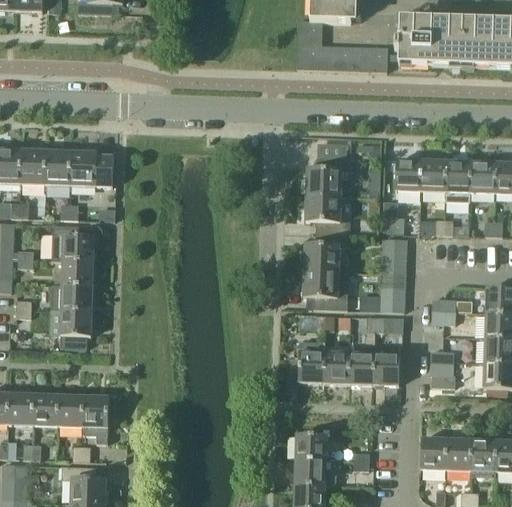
[(0,0),(0,10),(17,11),(17,0),(0,0)]
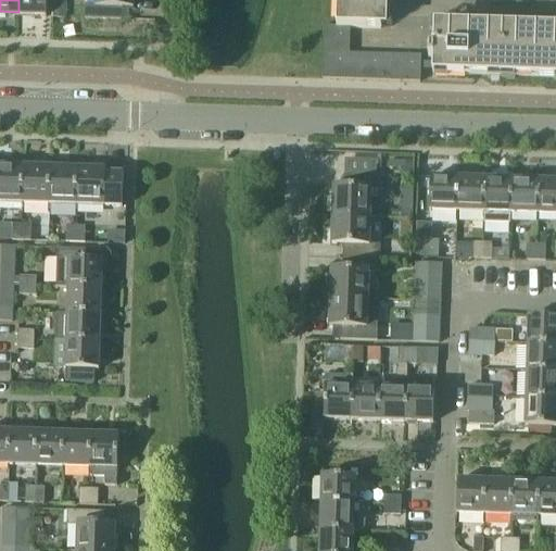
[(19,0),(19,12),(46,13),(46,0),(19,0)]
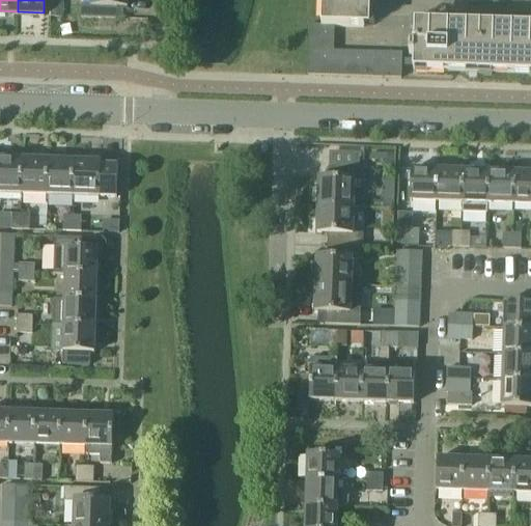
[(51,0),(50,15),(61,15),(62,0),(51,0)]
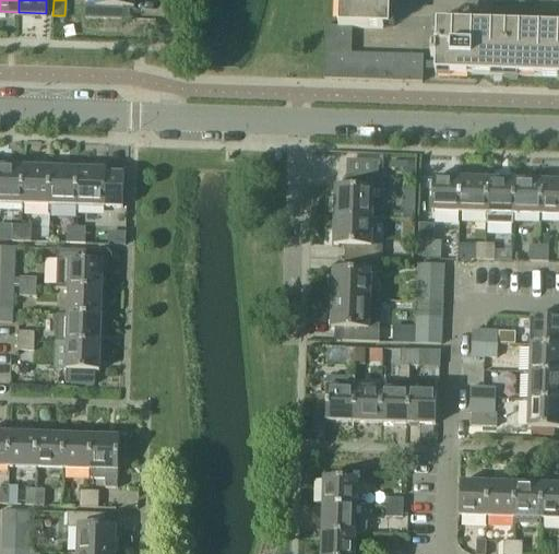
[(95,0),(95,1),(85,1),(84,15),(121,16),(122,3),(133,4),(133,0),(95,0)]
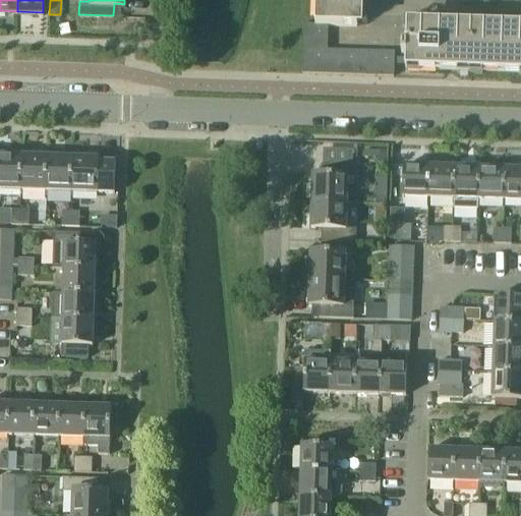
[(301,58),(301,70),(393,73),(393,49),(327,47),(328,21),(356,22),(356,8),(356,0),(315,0),(314,21),(303,21),(301,58)]
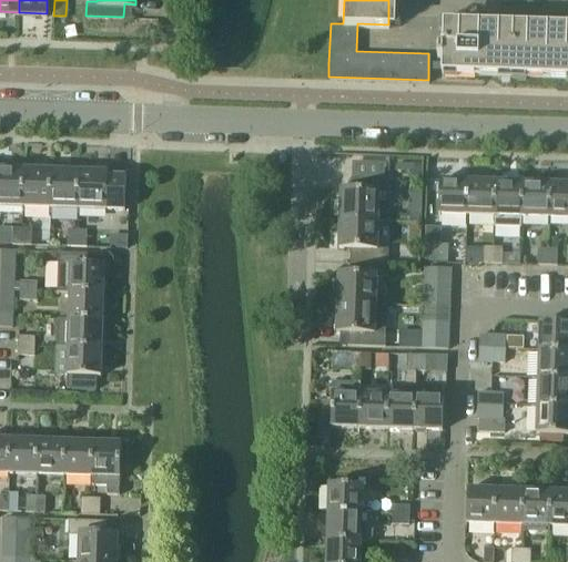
[(150,38),(151,23),(140,22),(140,38),(150,38)]
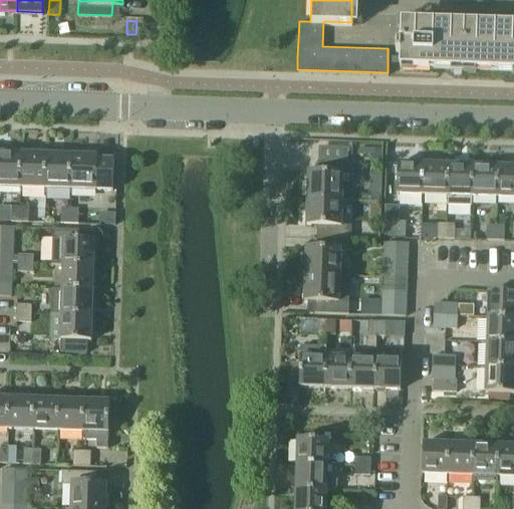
[(396,39),(396,49),(401,49),(400,64),(513,67),(513,27),(401,24),(401,37),(400,37),(400,39),(396,39)]
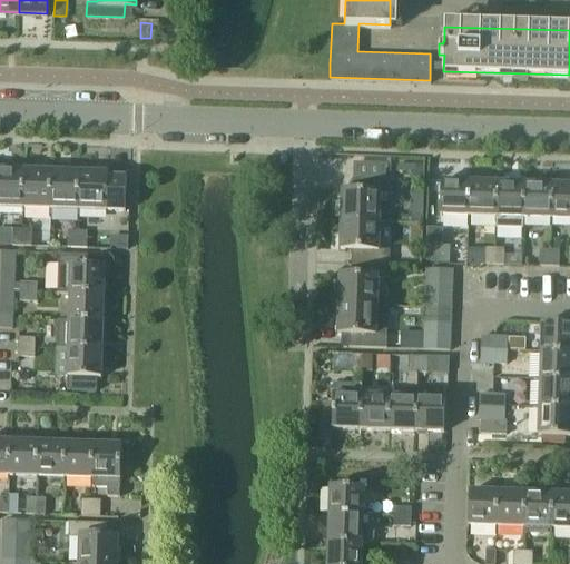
[(0,204),(22,205),(23,167),(15,167),(15,164),(0,162),(0,204)]
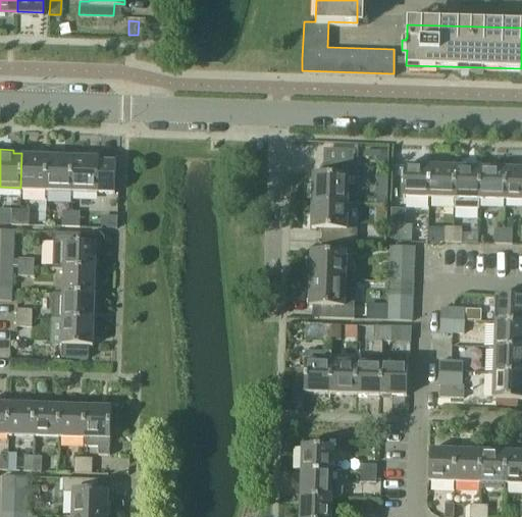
[(45,189),(47,154),(38,153),(38,150),(22,150),(22,153),(21,153),(20,188),(45,189)]
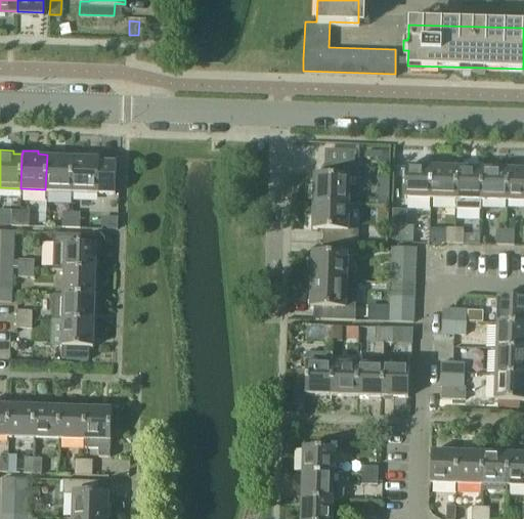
[(71,190),(73,156),(63,155),(63,152),(48,152),(48,155),(47,155),(45,189),(71,190)]
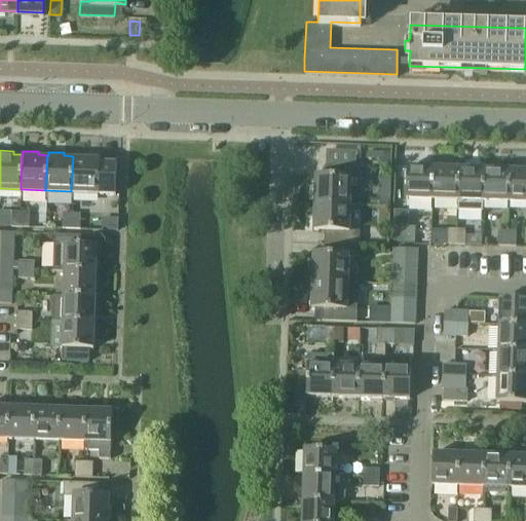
[(73,156),(71,191),(115,192),(116,157),(89,156),(89,153),(74,152),(74,156),(73,156)]
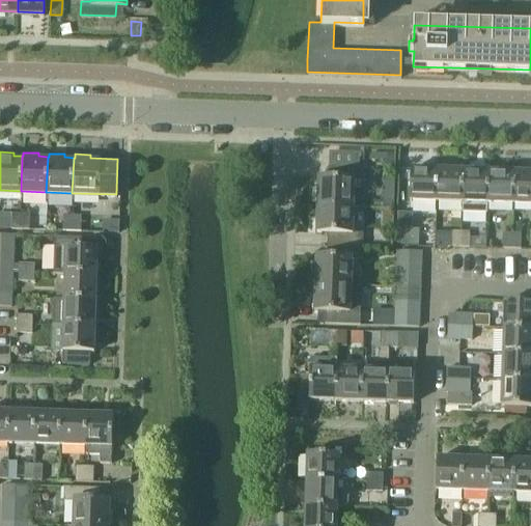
[(318,203),(354,204),(355,177),(364,177),(365,165),(330,164),(330,176),(319,175),(318,186),(316,186),(316,200),(318,200),(318,203)]
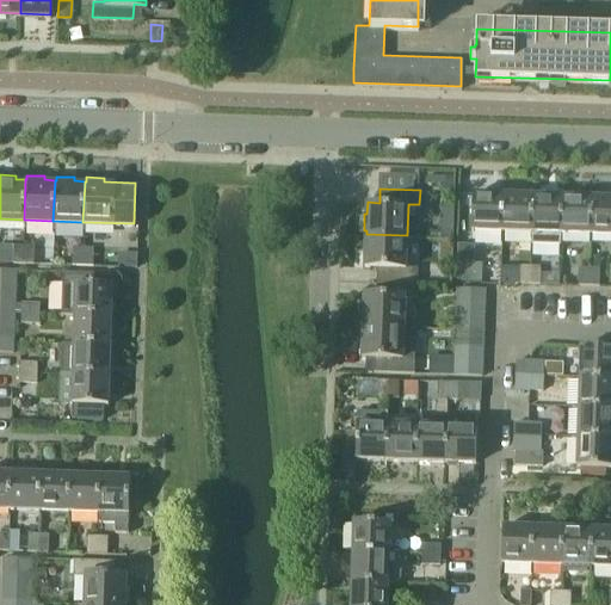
[(503,228),(504,191),(474,191),(473,227),(503,228)]
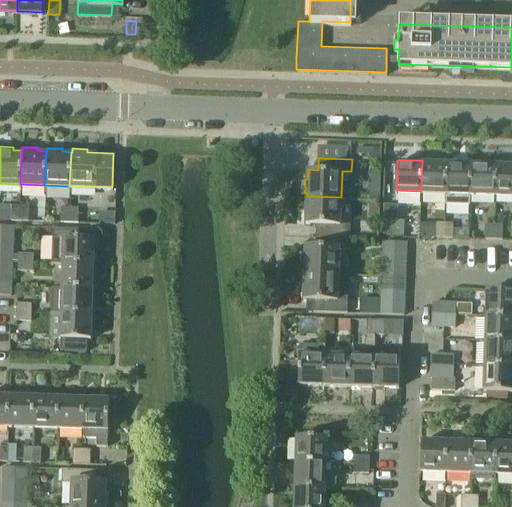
[(445,192),(446,161),(422,160),(421,191),(445,192)]
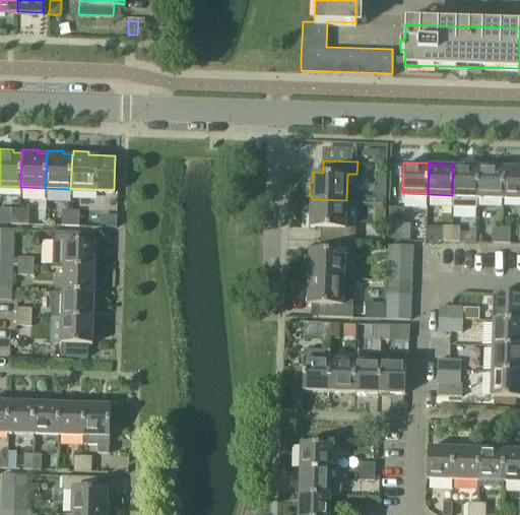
[(477,196),(478,165),(453,164),(452,195),(451,205),(476,205),(477,196)]
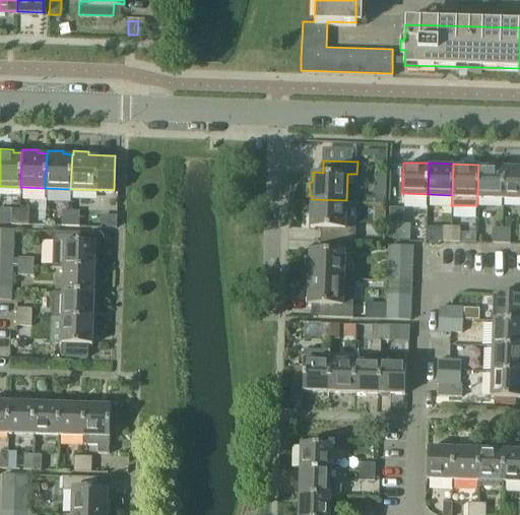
[(503,196),(504,166),(478,165),(477,196),(503,196)]
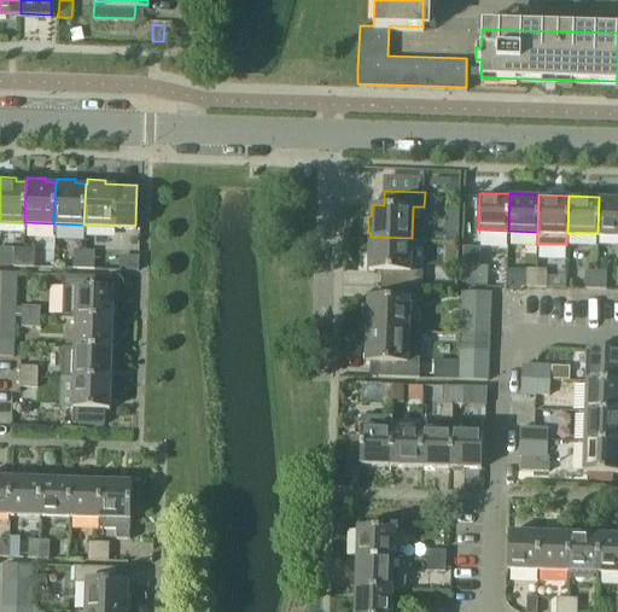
[(617,197),(599,197),(598,233),(617,234),(617,197)]
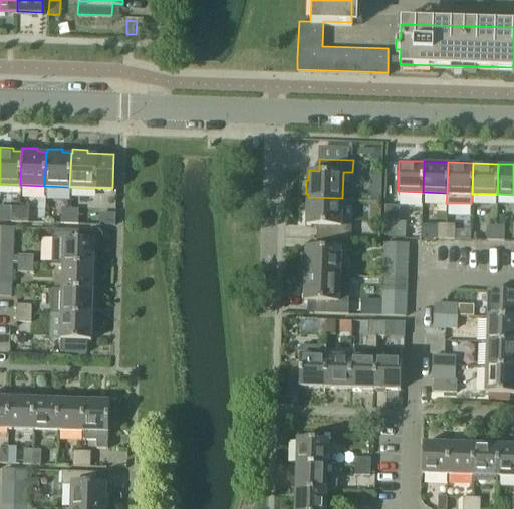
[(341,223),(342,198),(308,197),(308,199),(306,199),(305,213),(307,213),(307,223),(317,223),(317,234),(350,235),(351,223),(341,223)]
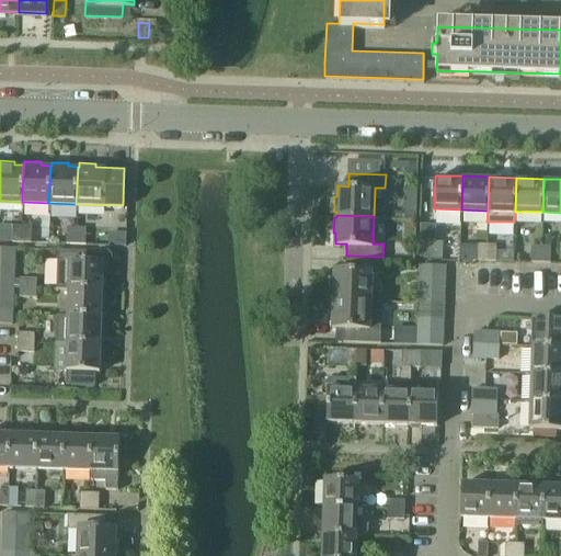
[(21,239),(21,223),(12,222),(11,239),(21,239)]
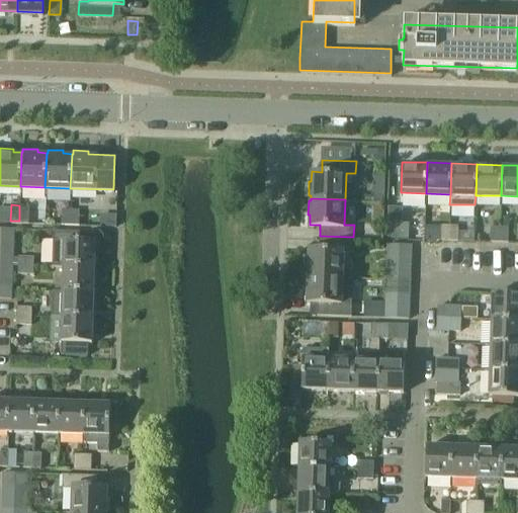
[(19,205),(19,221),(28,221),(29,205),(19,205)]
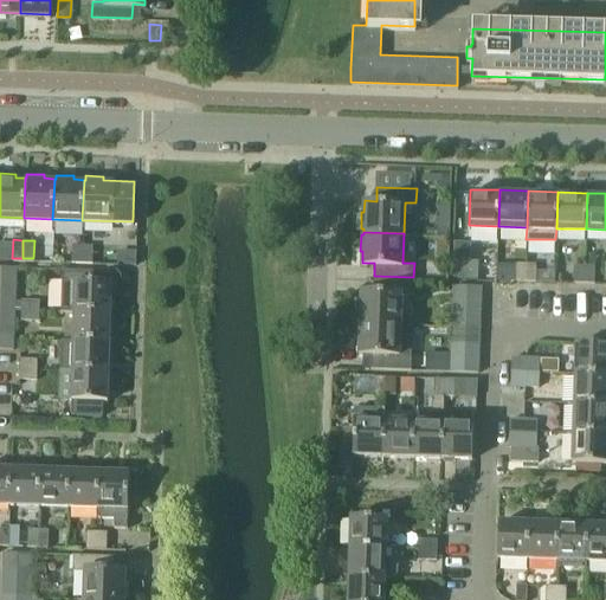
[(81,260),(82,242),(72,242),(71,260),(81,260)]
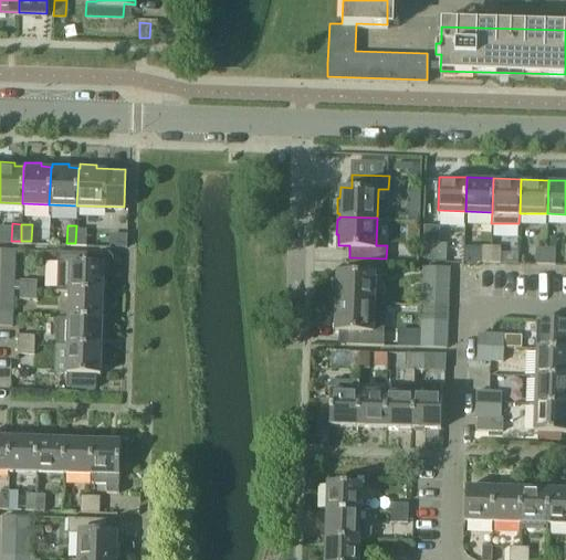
[(76,225),(75,243),(86,243),(86,226),(76,225)]
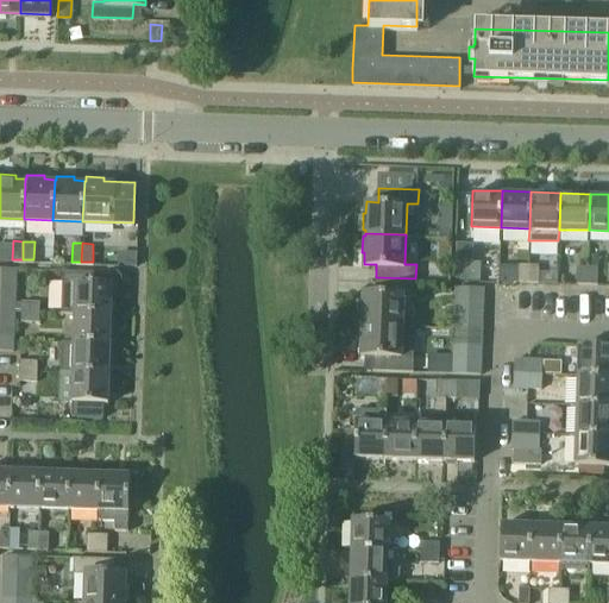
[(454,261),(454,276),(469,277),(478,277),(478,261),(469,261),(454,261)]
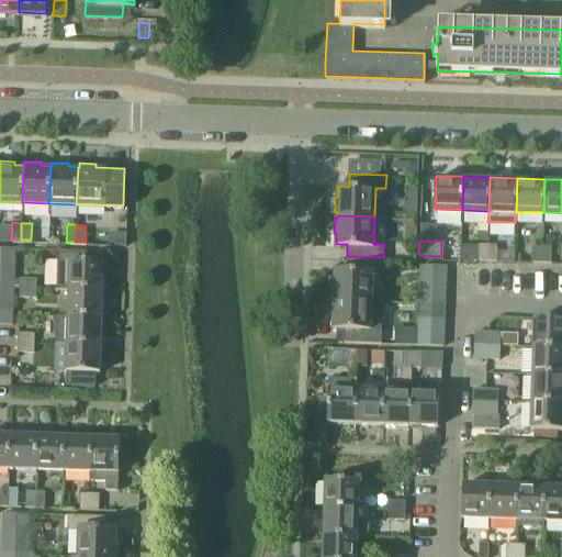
[(487,258),(489,242),(478,242),(478,258),(487,258)]
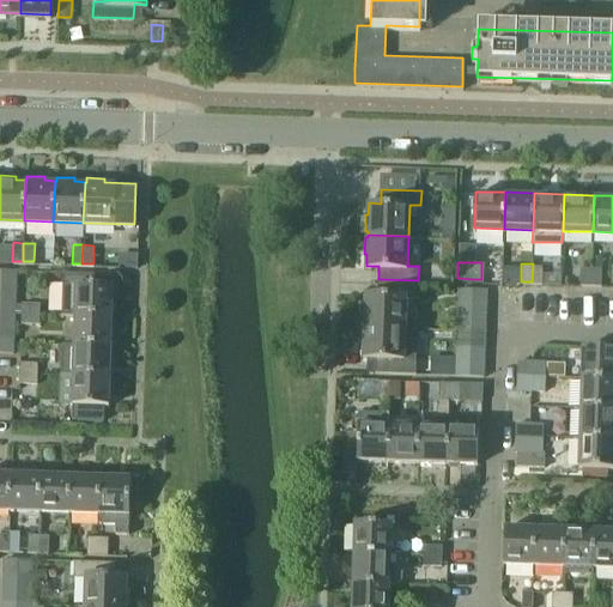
[(533,263),(532,281),(541,281),(542,263),(533,263)]
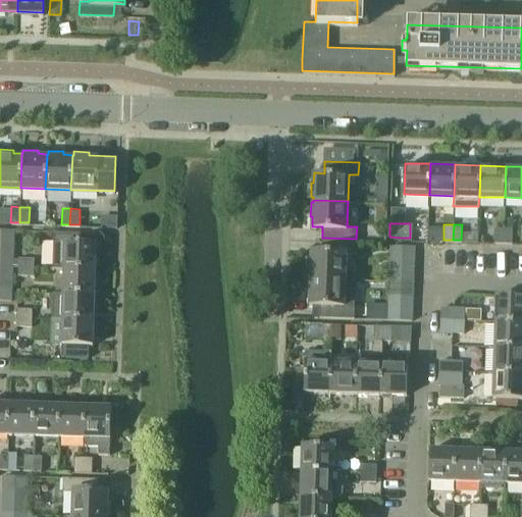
[(504,242),(504,225),(493,225),(493,241),(504,242)]
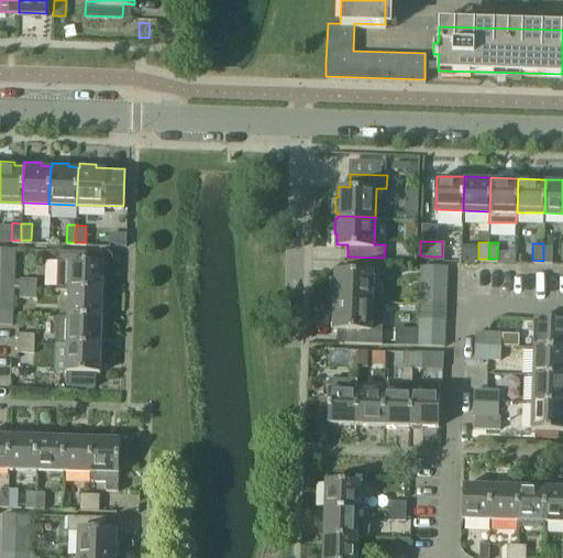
[(543,243),(543,261),(552,261),(552,244),(543,243)]
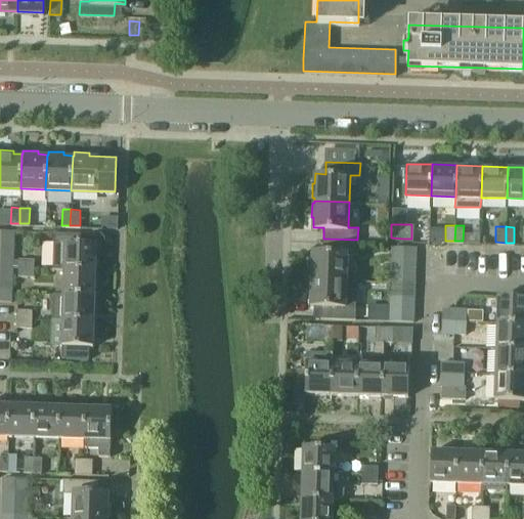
[(0,241),(12,242),(13,228),(0,227),(0,241)]
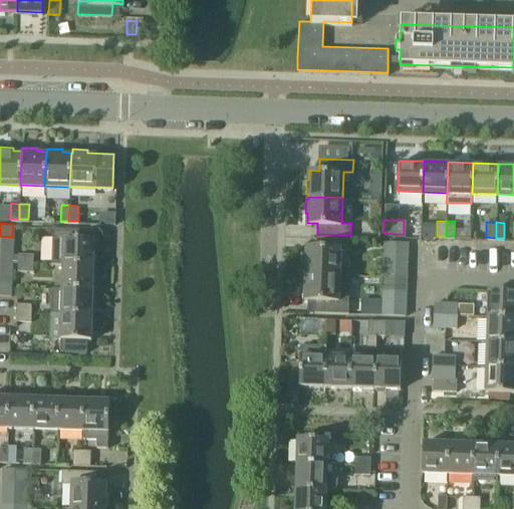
[(51,261),(93,263),(94,237),(78,237),(78,227),(53,226),(51,261)]
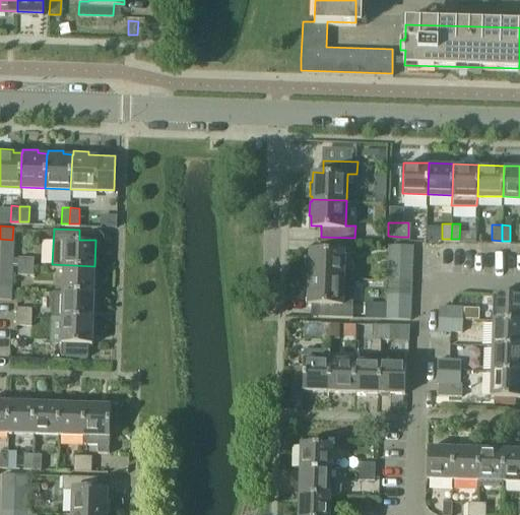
[(354,250),(354,238),(321,237),(320,248),(310,248),(310,257),(308,257),(307,271),(309,271),(309,274),(343,275),(344,250),(354,250)]
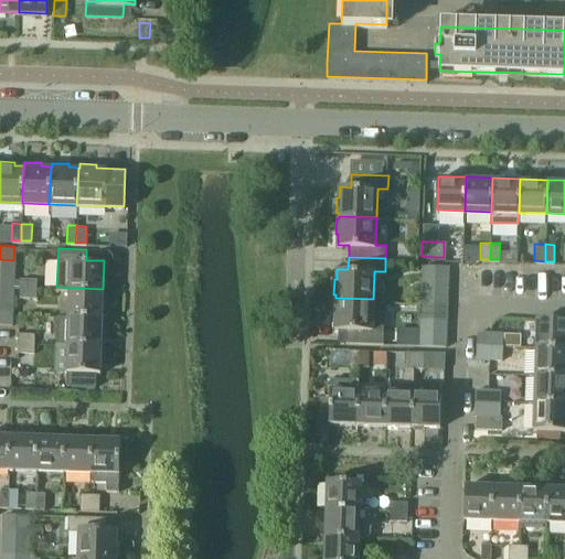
[(0,272),(13,273),(13,260),(0,259),(0,272)]
